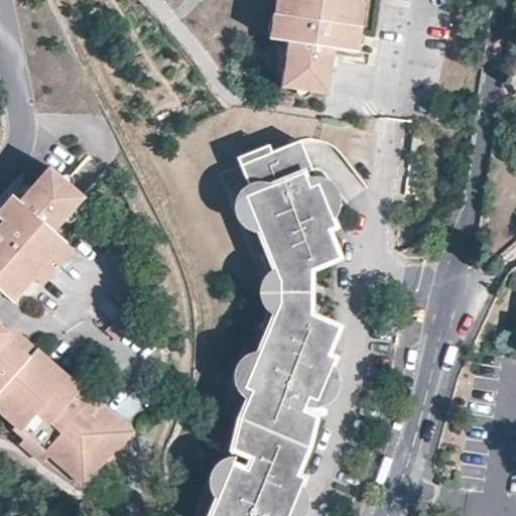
[(284,0),(283,15),(273,14),(270,39),(286,41),(334,48),(358,52),(360,40),(361,27),(350,25),(354,0),(284,0)]
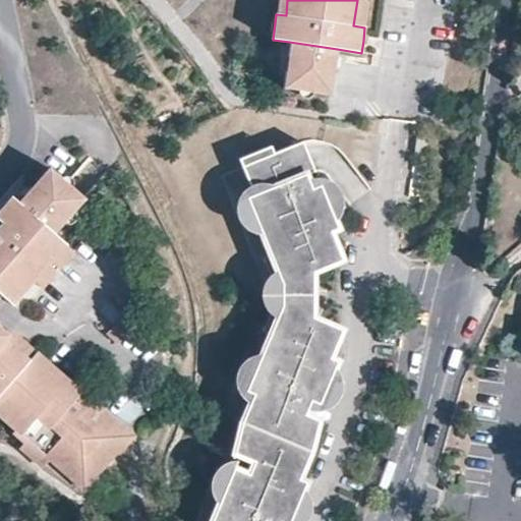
[(286,15),(287,0),(278,0),(276,14),(286,15)]
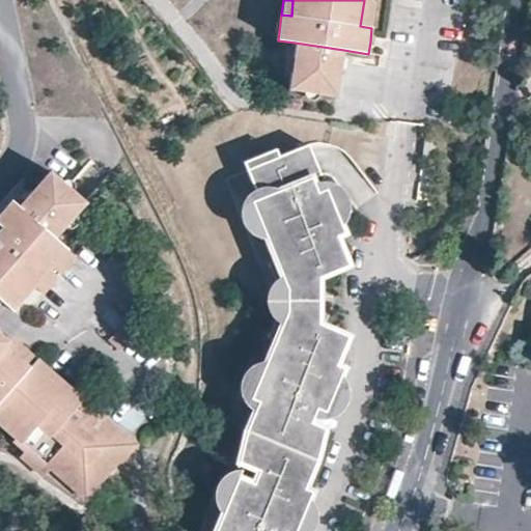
[(371,28),(375,1),(370,0),(364,0),(360,26),(371,28)]
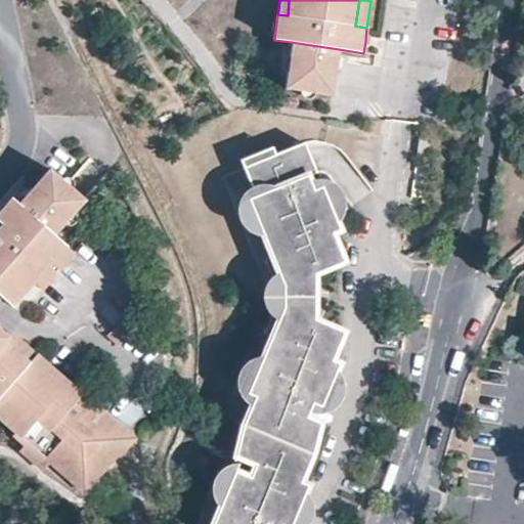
[(339,49),(291,42),(284,88),(333,96),(339,49)]
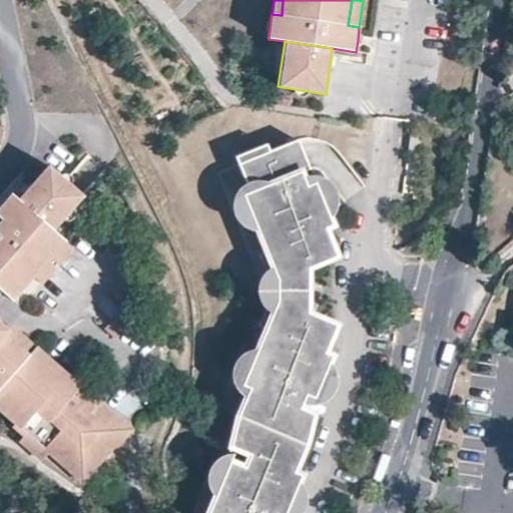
[(306,178),(303,171),(310,168),(298,139),(270,150),(237,162),(252,197),(245,200),(257,228),(278,280),(308,268),(337,255),(325,227),(315,201),(306,178)]
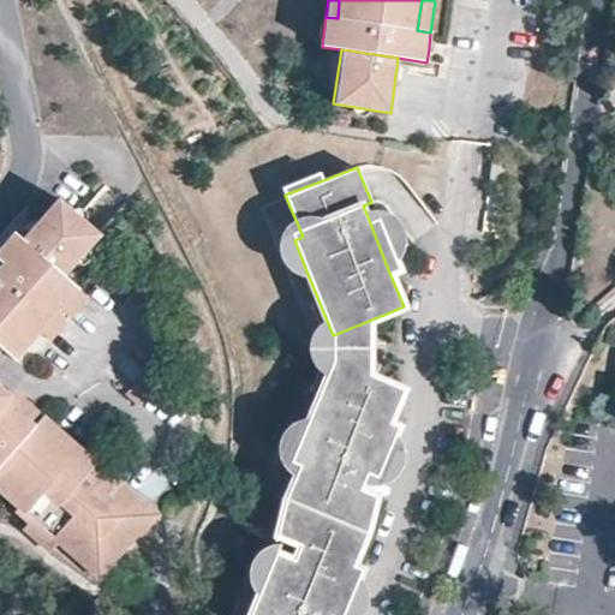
[(320,172),(282,187),(285,195),(323,180),(320,172)]
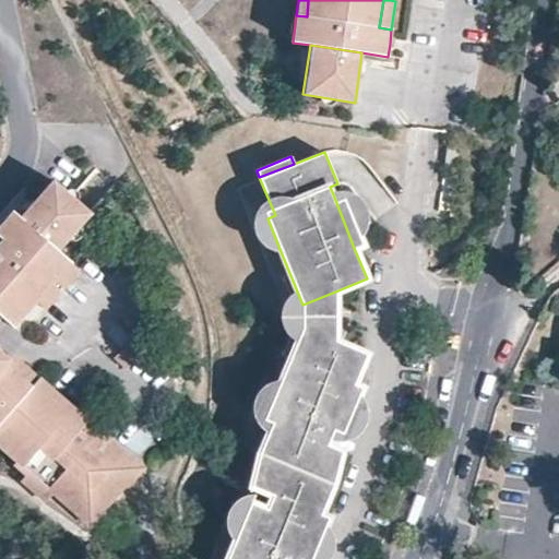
[(91,213),(52,179),(18,218),(57,252),(91,213)]
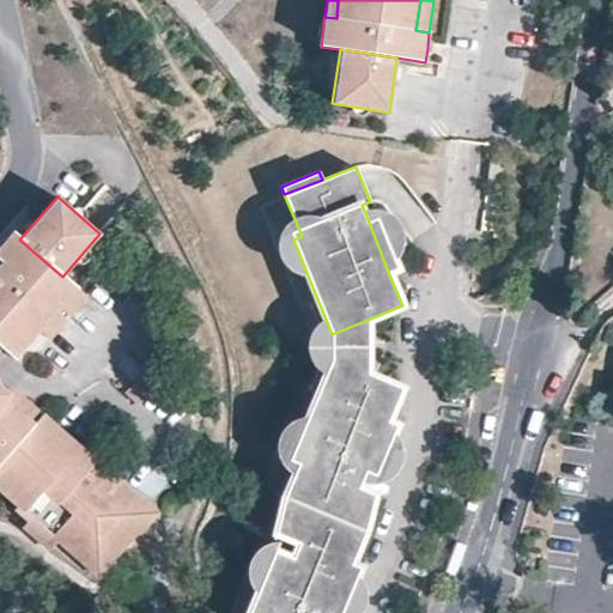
[(393,222),(386,217),(381,213),(376,213),(365,213),(376,241),(388,272),(398,268),(393,258),(394,255),(396,252),(399,244),(399,238),(398,232),(395,226),(393,222)]
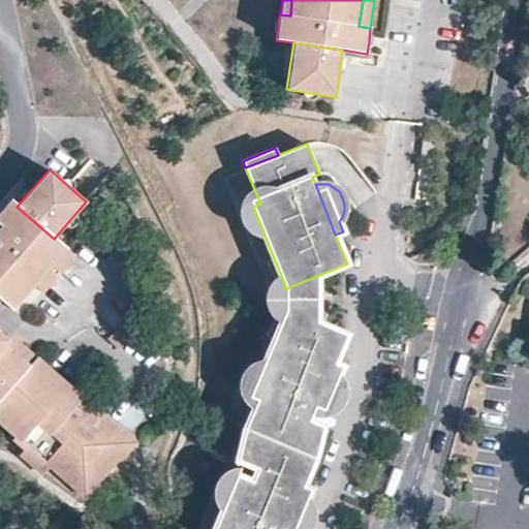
[(17,207),(10,200),(0,211),(0,223),(2,225),(0,227),(0,298),(13,310),(24,298),(14,289),(24,278),(34,286),(50,269),(52,267),(66,250),(54,239),(17,207)]
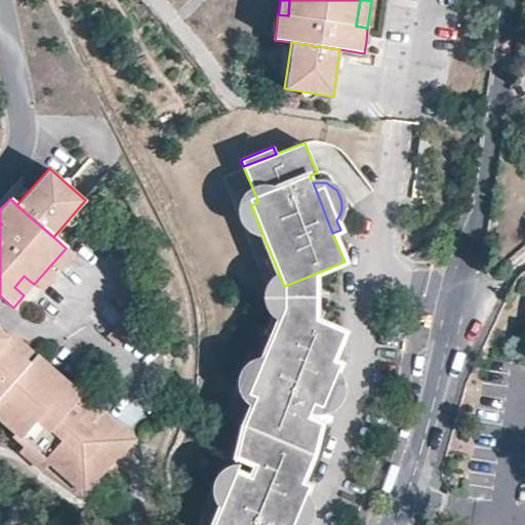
[(263,234),(251,205),(244,208),(255,237),(263,234)]
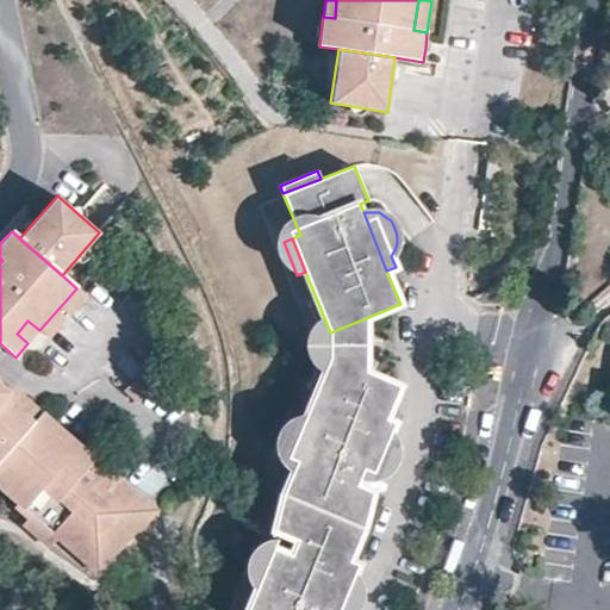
[(86,297),(76,288),(60,307),(69,316),(86,297)]
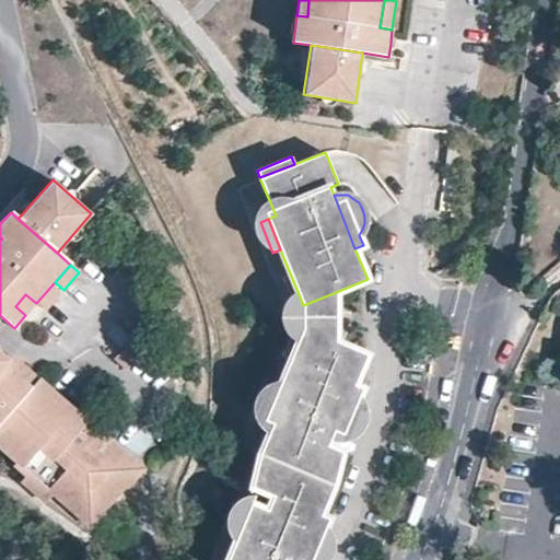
[(303,305),(290,275),(282,278),(295,308),(303,305)]
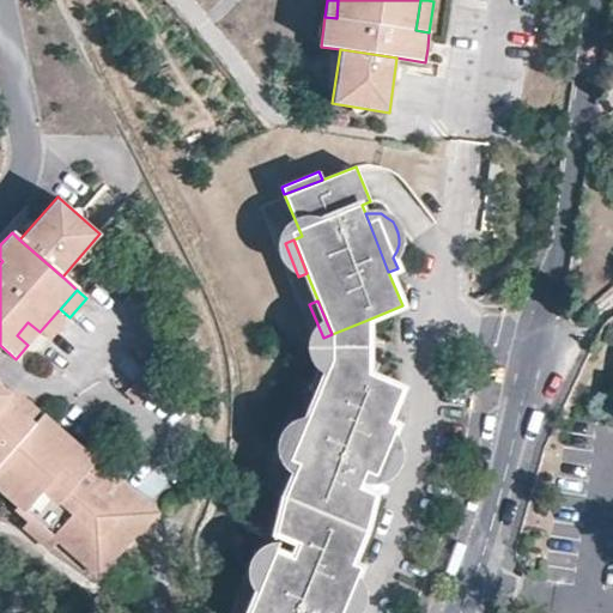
[(66,320),(58,311),(40,332),(49,340),(66,320)]
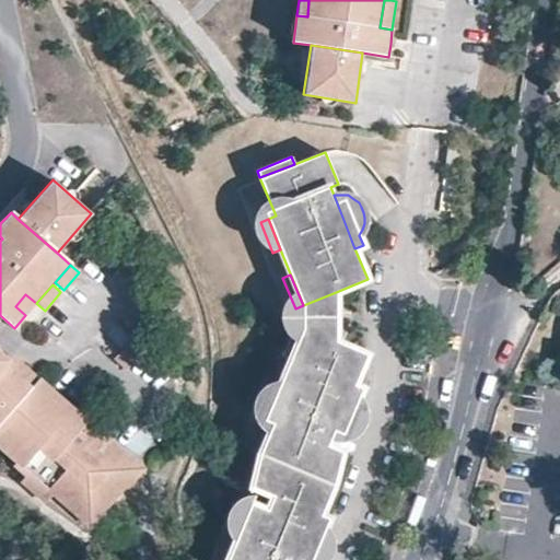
[(336,316),(336,292),(303,305),(295,308),(295,324),(302,327),(336,341),(336,316)]
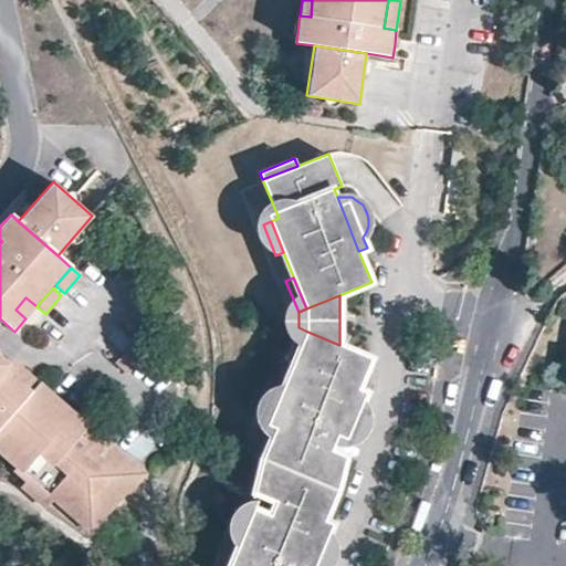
[(37,306),(25,297),(16,310),(25,318),(37,306)]
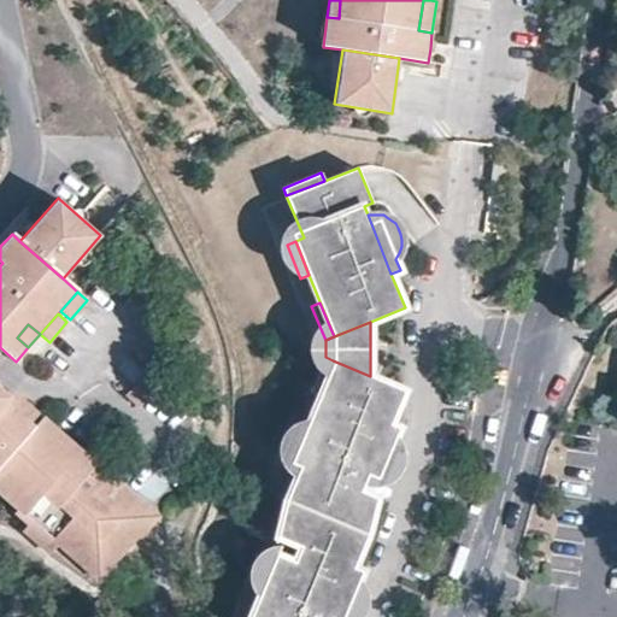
[(319,394),(333,360),(325,357),(311,391),(319,394)]
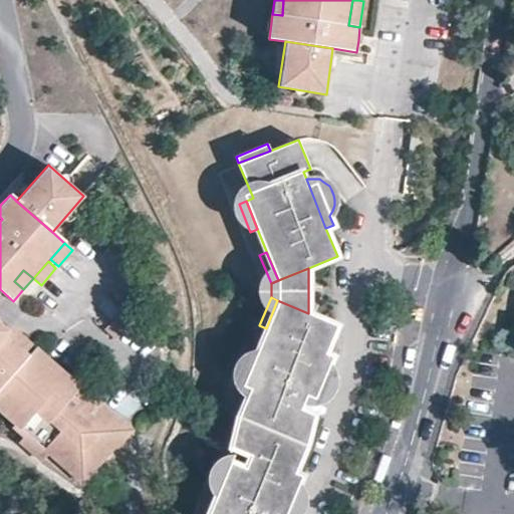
[(276,513),(282,500),(295,473),(305,445),(314,415),(302,410),(305,402),(315,378),(325,352),(337,325),(308,313),(277,300),(266,328),(255,355),(243,383),(250,387),(237,419),(231,447),(250,455),(245,468),(230,461),(218,490),(208,513),(276,513)]
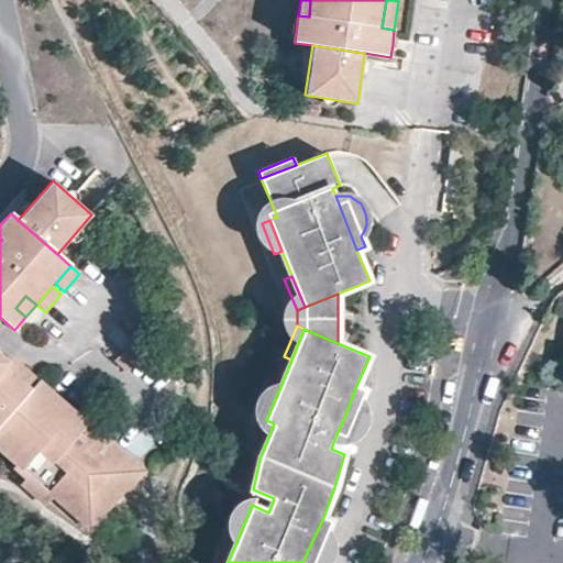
[(10,361),(0,351),(0,374),(8,366),(11,362),(10,361)]
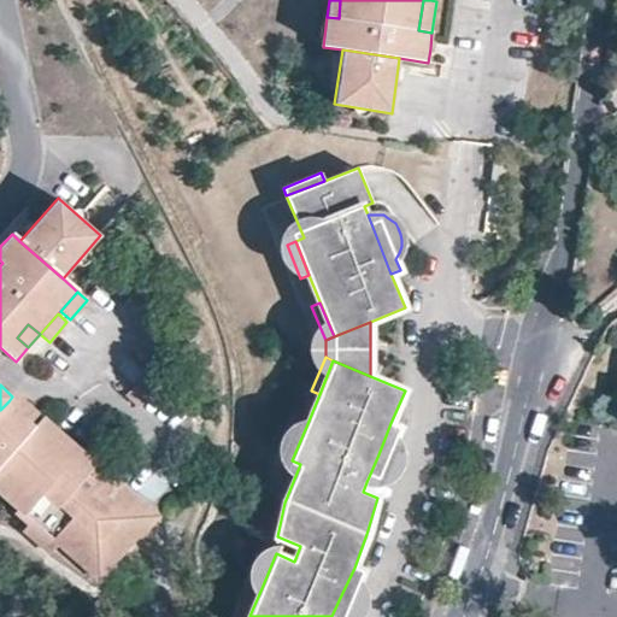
[(39,411),(15,391),(11,395),(12,397),(9,401),(30,422),(39,413),(40,412),(39,411)]
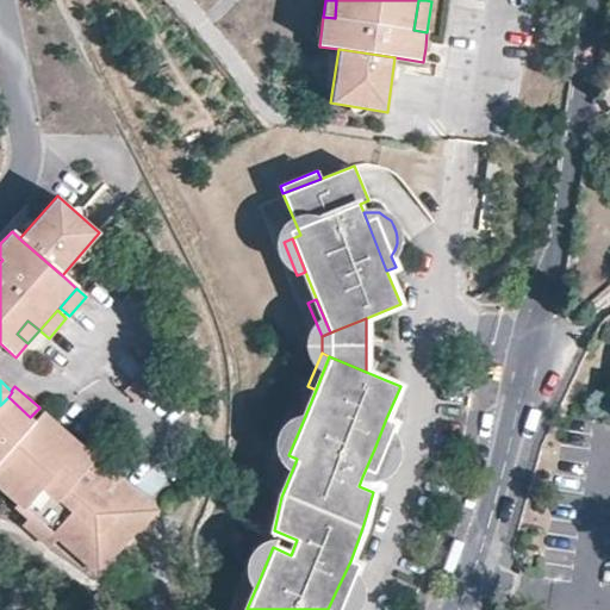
[(0,461),(44,411),(39,408),(38,409),(30,417),(8,397),(0,405),(0,461)]
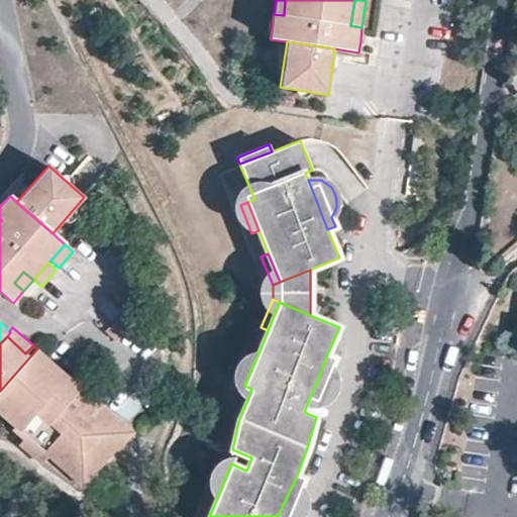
[(129,429),(37,348),(0,391),(0,414),(14,426),(48,456),(70,476),(82,461),(96,474),(111,456),(108,454),(114,447),(116,450),(118,451),(131,436),(127,432),(129,429)]
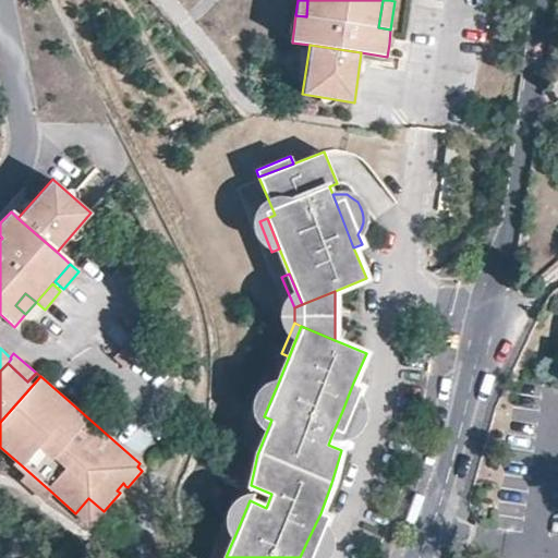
[(264,416),(277,386),(269,383),(257,413),(264,416)]
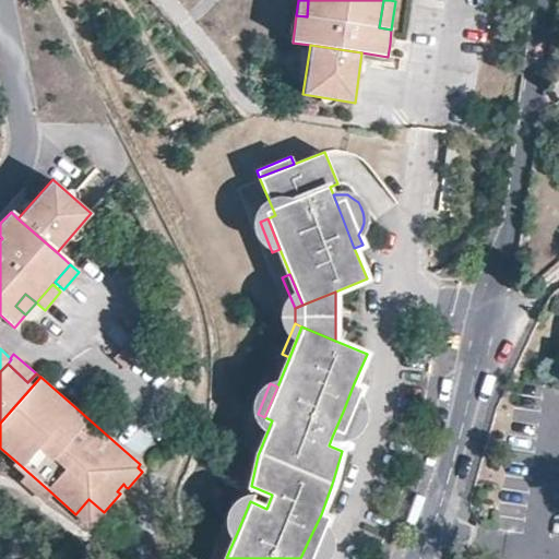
[(363,412),(361,405),(359,401),(357,399),(361,388),(354,383),(343,412),(332,437),(334,437),(335,438),(343,438),(348,436),(353,433),(357,429),(361,424),(363,419),(363,412)]
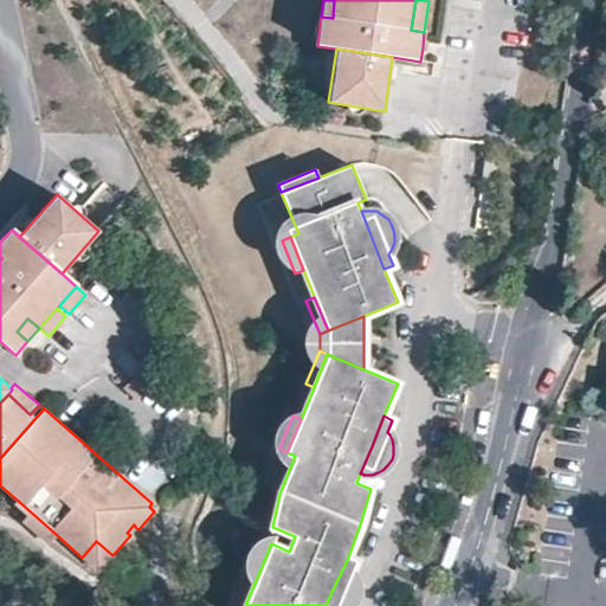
[(57,535),(17,500),(13,503),(26,516),(21,522),(47,545),(57,535)]
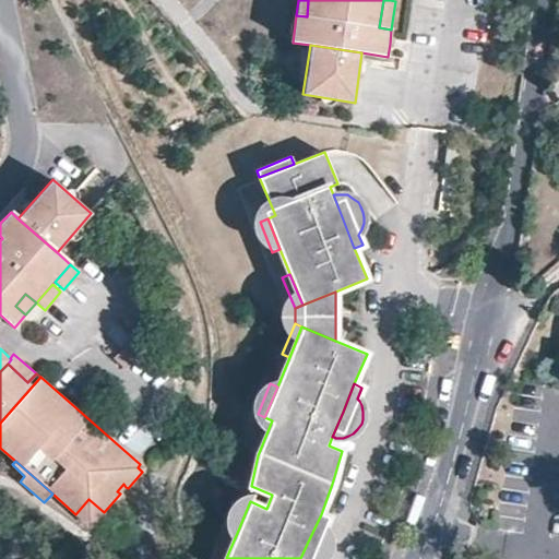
[(126,487),(123,484),(117,491),(120,494),(126,487)]
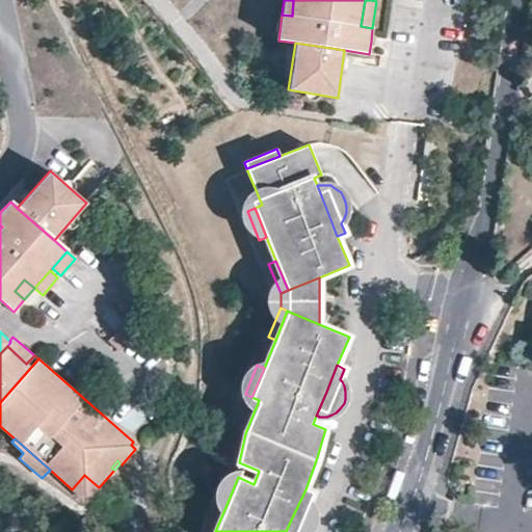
[(225,507),(238,477),(231,474),(218,504),(225,507)]
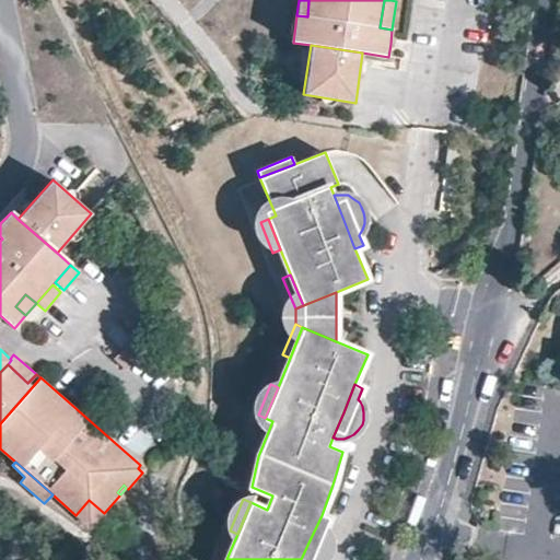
[(104,513),(89,500),(76,515),(91,528),(104,513)]
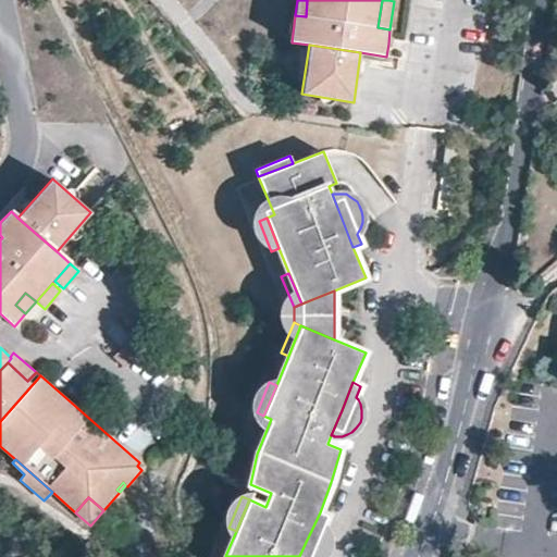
[(329,540),(327,534),(325,530),(323,525),(326,515),(320,512),(306,542),(299,556),(322,556),(324,555),(327,549),(329,544),(329,540)]
